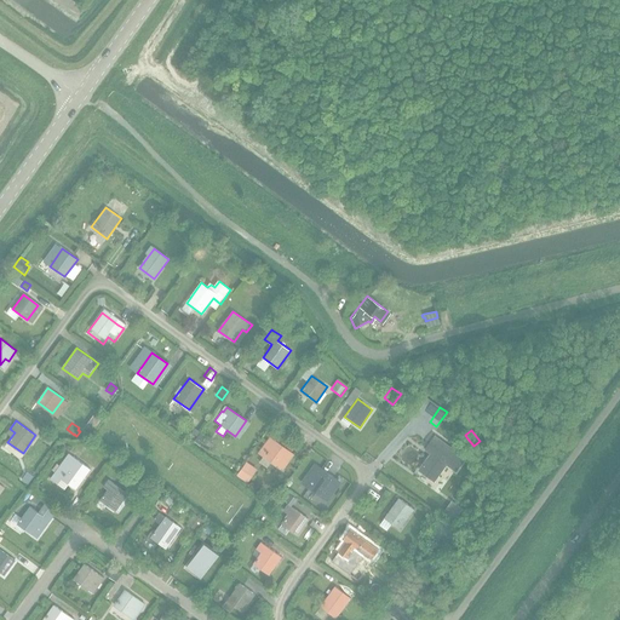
[(194,441),(200,445),(205,437),(199,434),(194,441)]
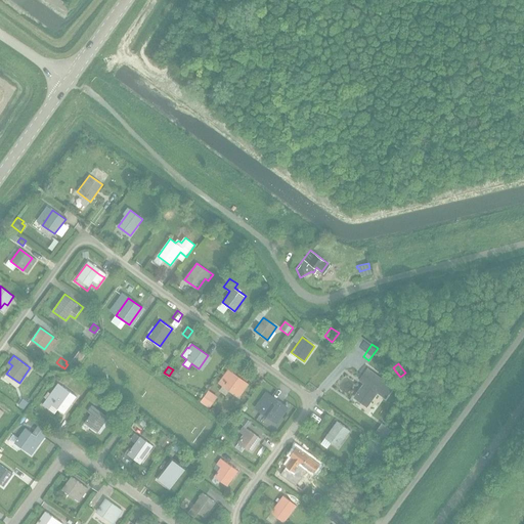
[(367,406),(378,392),(386,398),(393,387),(367,368),(359,379),(364,383),(354,397),(367,406)]
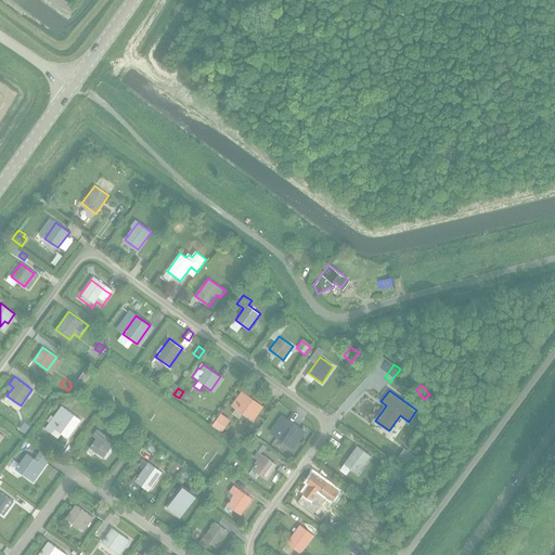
[(245,395),(235,408),(249,418),(259,404),(245,395)]
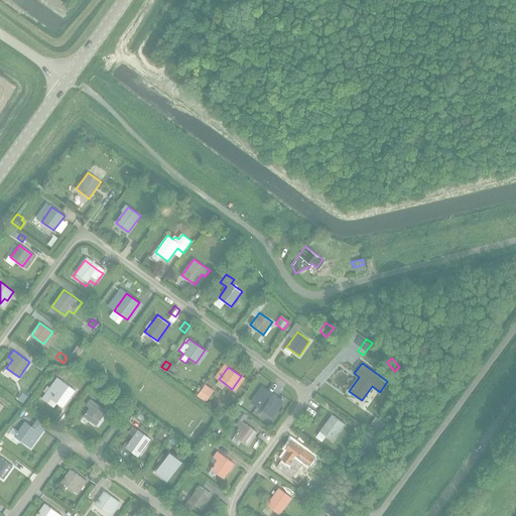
[(7,368),(2,374),(9,379),(13,373),(7,368)]
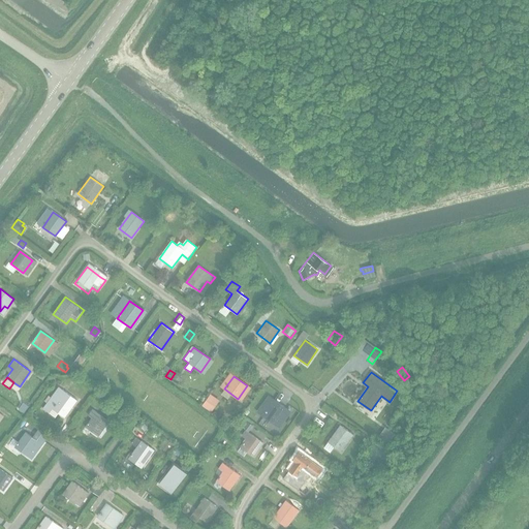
[(52,408),(64,417),(76,401),(59,387),(51,399),(51,398),(42,409),(49,413),(52,408)]
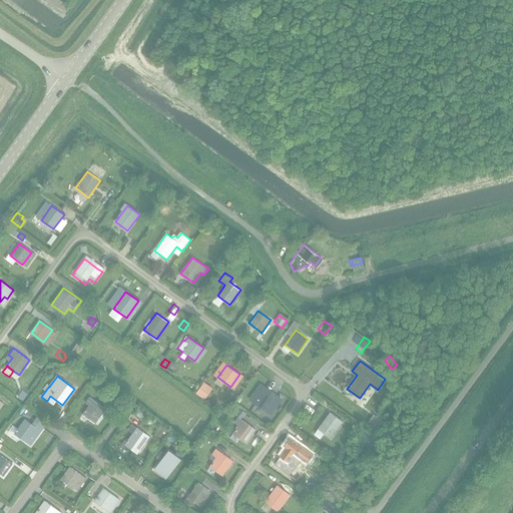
[(202,384),(196,392),(196,393),(204,398),(211,390),(202,384)]
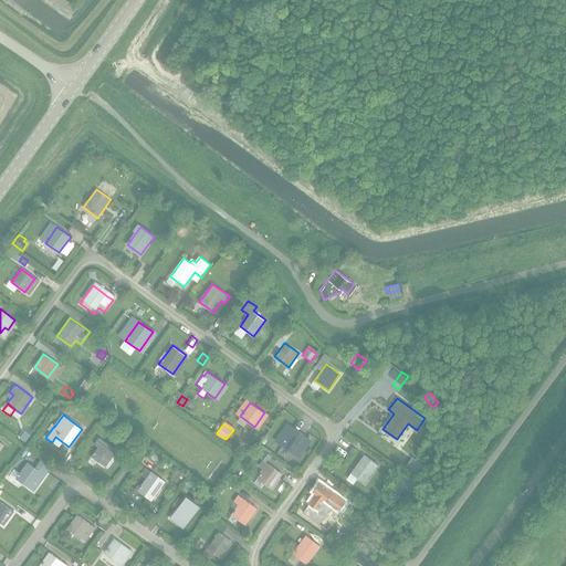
[(294,428),(282,444),(295,454),(307,438),(294,428)]
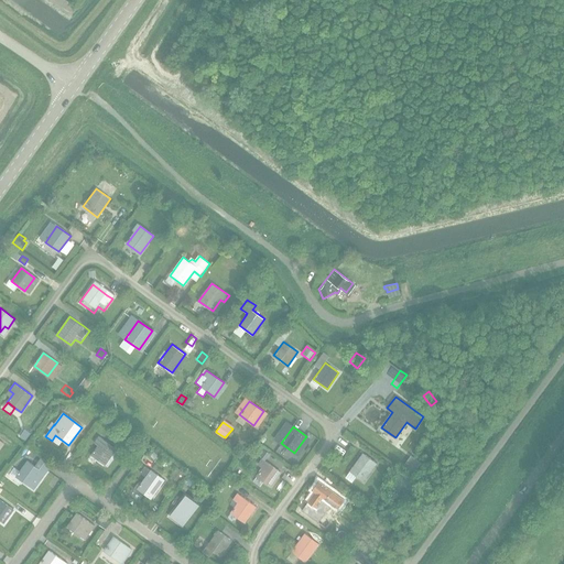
[(98,445),(91,455),(105,465),(117,448),(99,436),(95,443),(98,445)]
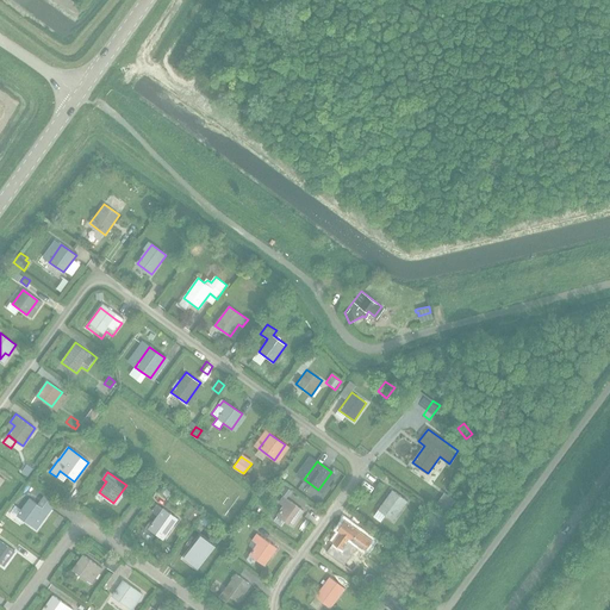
[(282,484),(278,491),(286,498),(292,490),(282,484)]
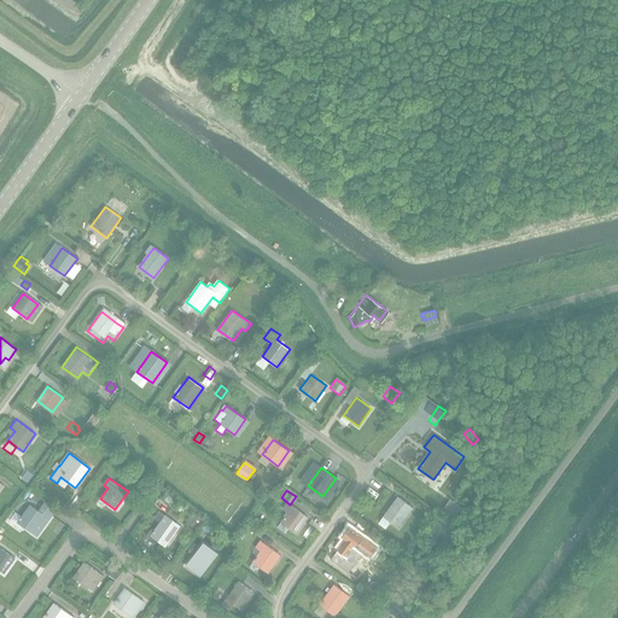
[(165,493),(162,497),(169,503),(173,499),(165,493)]
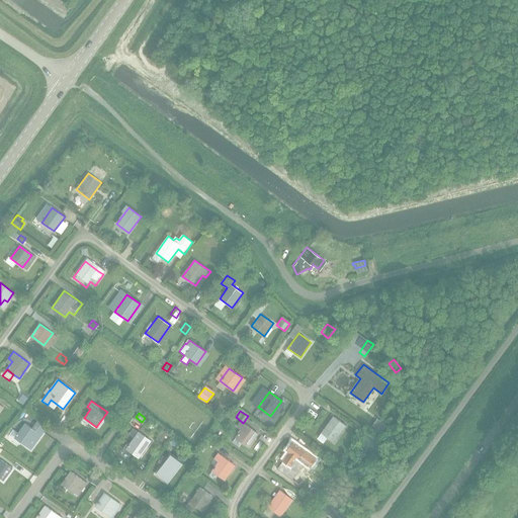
[(334,416),(322,432),(334,442),(346,425),(334,416)]
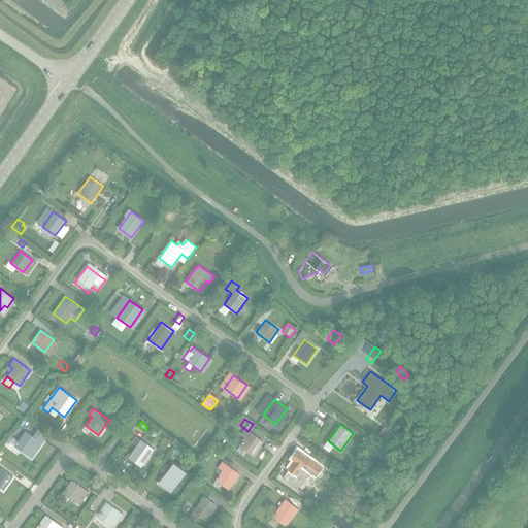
[(14,447),(28,456),(31,459),(48,435),(40,429),(36,433),(35,432),(32,436),(26,431),(14,447)]
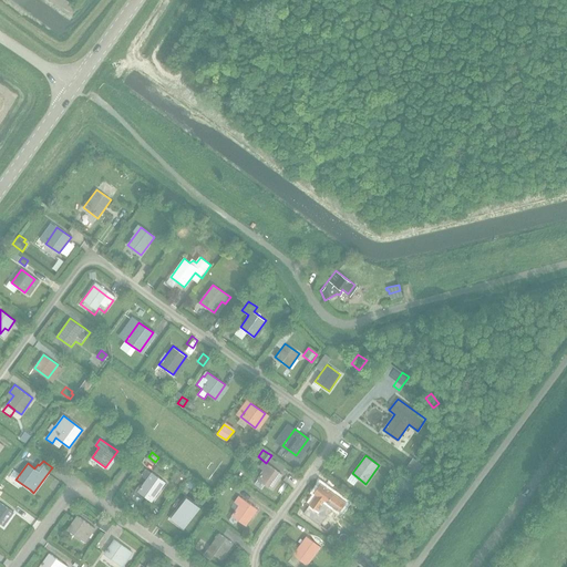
[(265,471),(258,478),(272,488),(282,475),(264,462),(259,467),(265,471)]
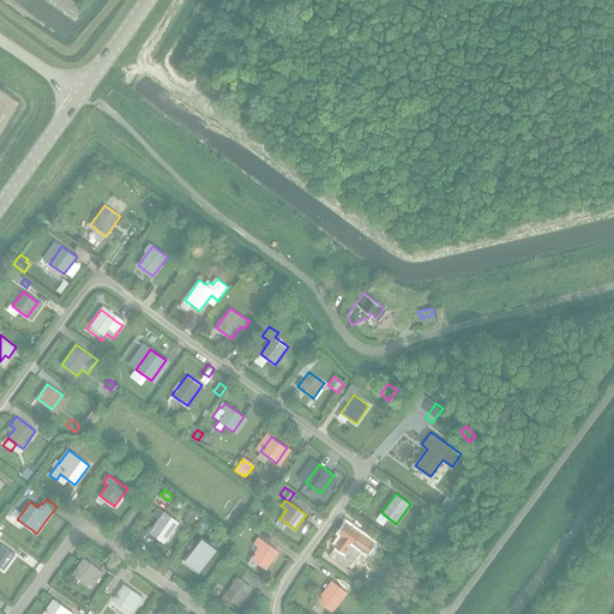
[(166,542),(179,523),(157,507),(152,515),(160,519),(154,528),(150,525),(145,533),(156,540),(157,537),(166,542)]
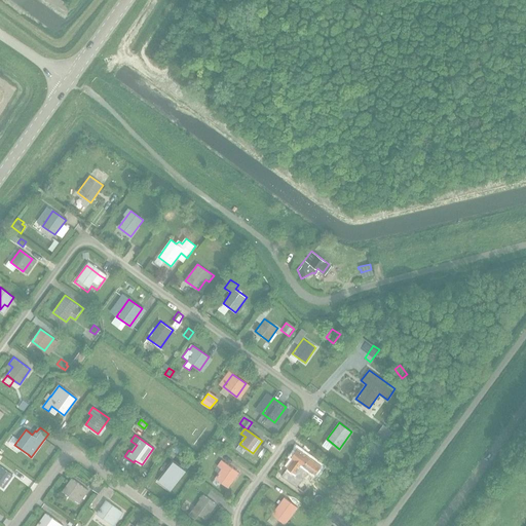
[(164,437),(159,444),(166,449),(172,442),(164,437)]
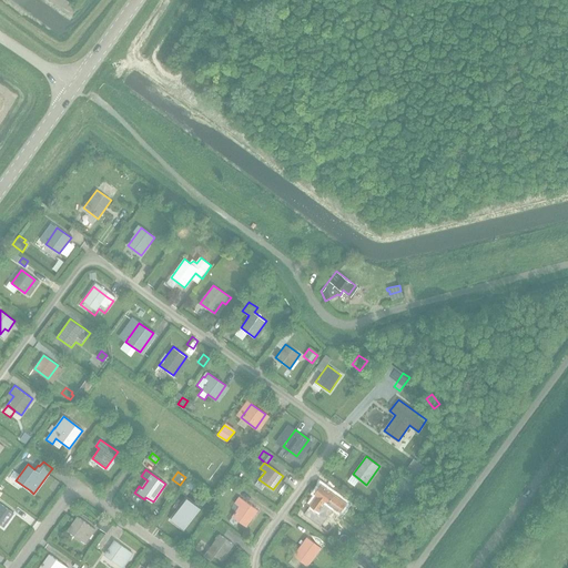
[(224,485),(235,493),(239,487),(227,479),(224,485)]
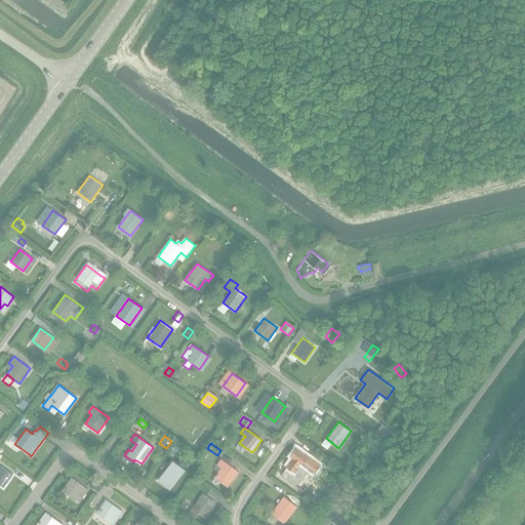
[(174,444),(171,449),(175,452),(179,447),(174,444)]
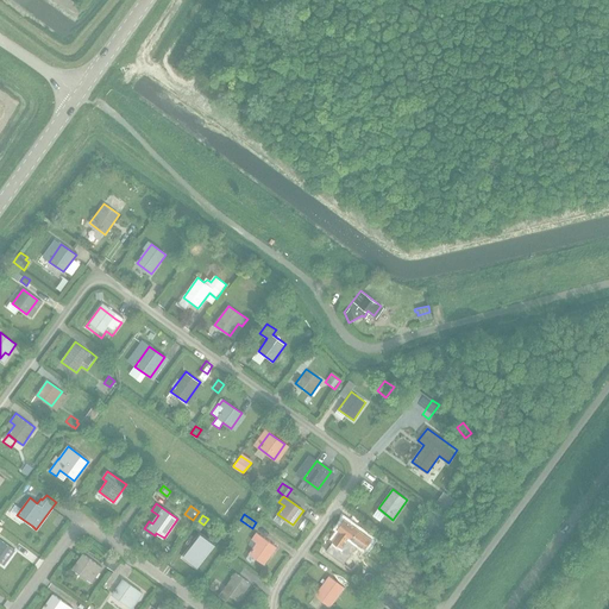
[(344,520),(338,529),(340,531),(333,541),(341,547),(349,537),(352,539),(364,548),(371,539),(344,520)]
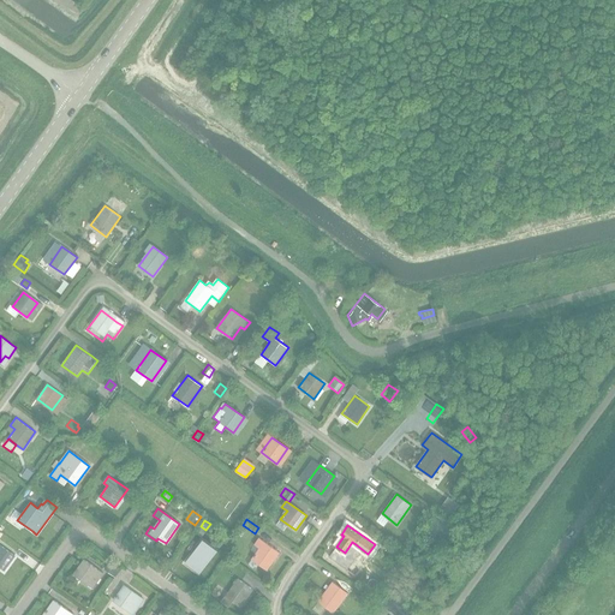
[(236,549),(240,542),(234,538),(230,545),(236,549)]
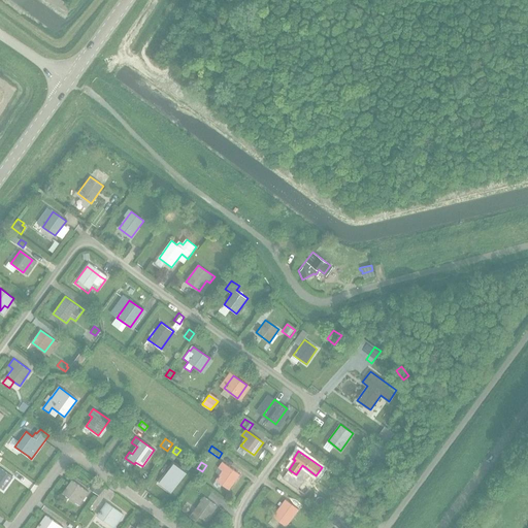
[(239,474),(227,465),(223,462),(218,468),(223,471),(216,480),(229,489),(239,474)]
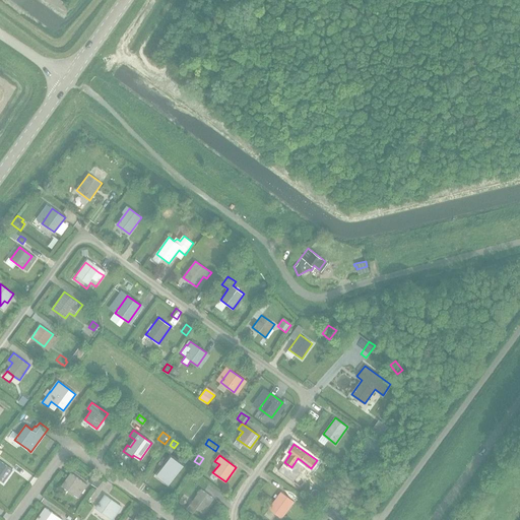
[(170,458),(156,476),(170,485),(183,467),(170,458)]
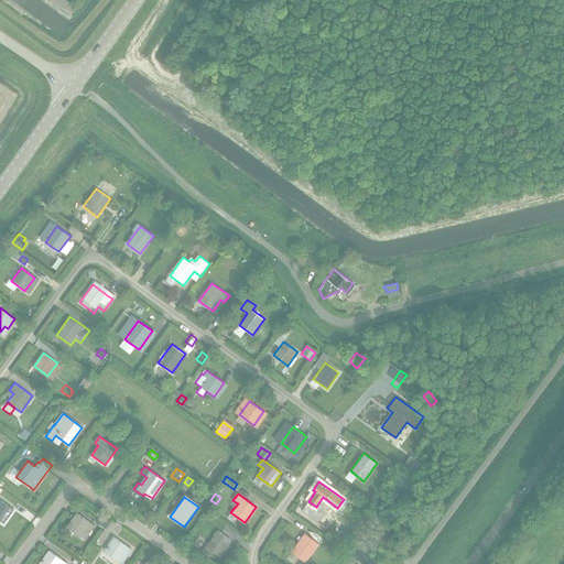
[(0,500),(0,520),(3,523),(13,510),(0,500)]
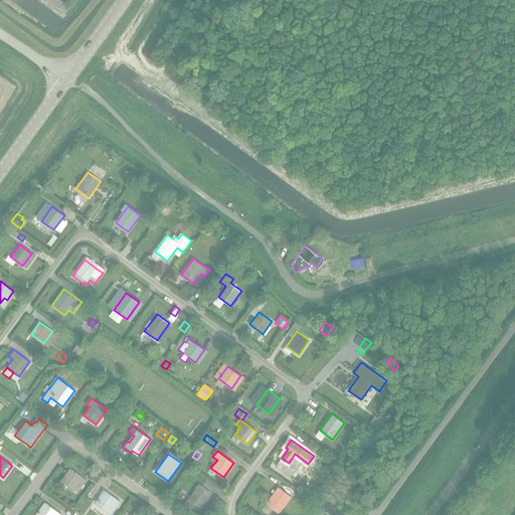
[(87,481),(82,478),(70,469),(60,481),(73,491),(79,483),(83,485),(87,481)]
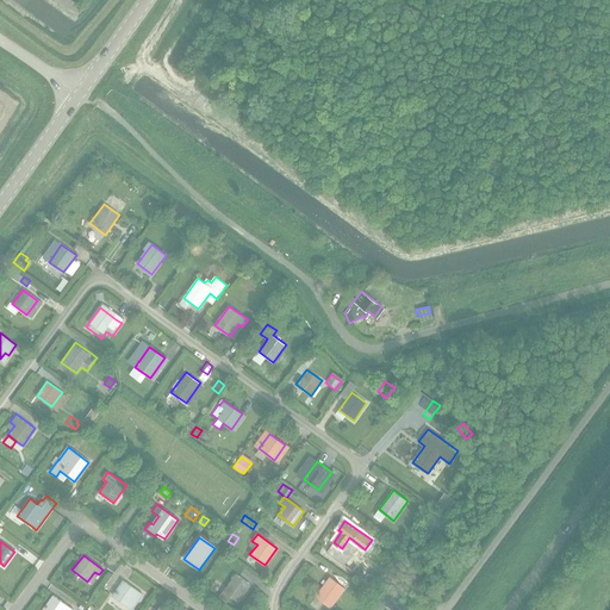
[(113,572),(118,566),(107,558),(103,565),(113,572)]
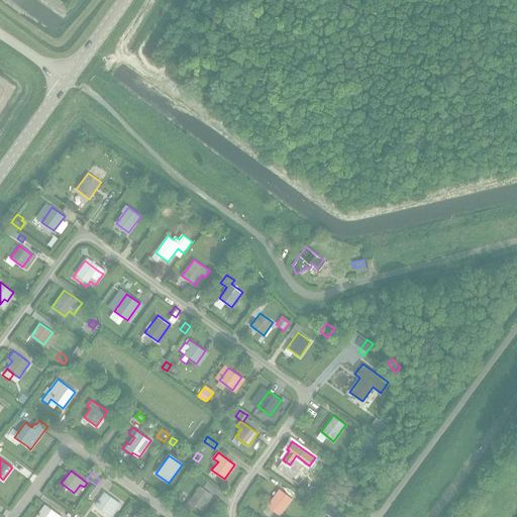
[(200,487),(189,501),(202,510),(212,496),(200,487)]
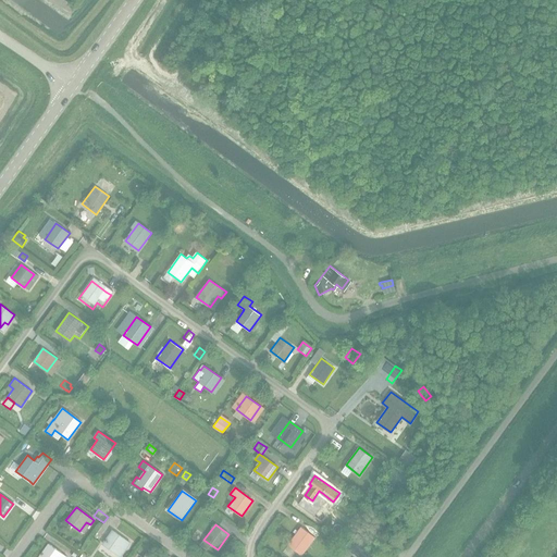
[(295,549),(301,555),(314,536),(301,527),(287,545),(283,552),(289,556),(295,549)]
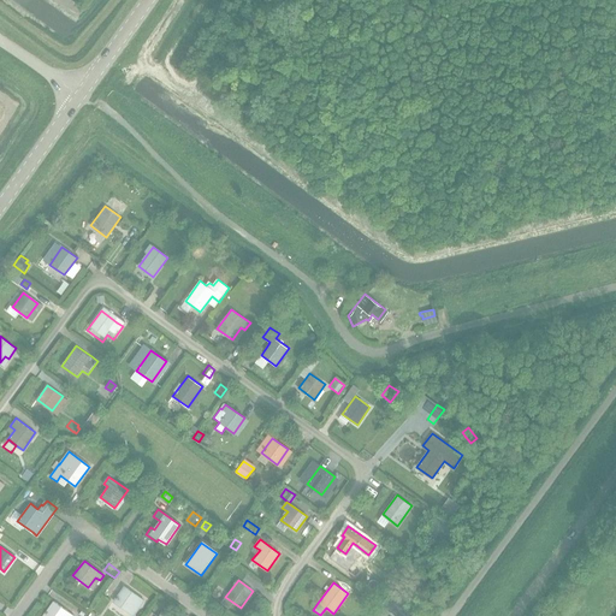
[(143,602),(140,598),(124,587),(113,602),(129,612),(135,603),(140,606),(143,602)]
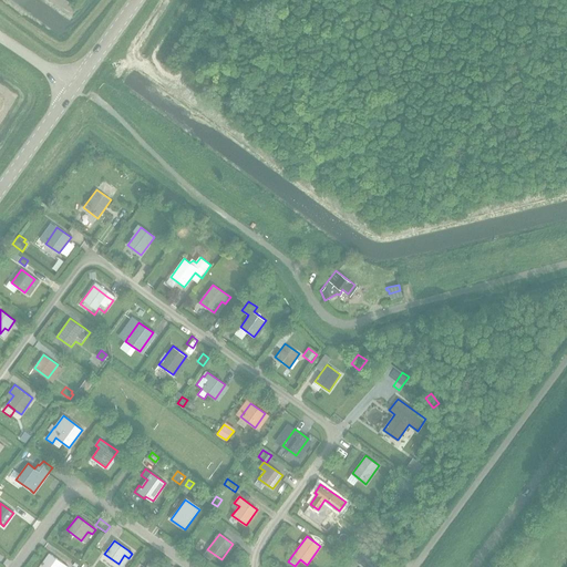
[(66,566),(63,564),(50,554),(39,566),(66,566)]
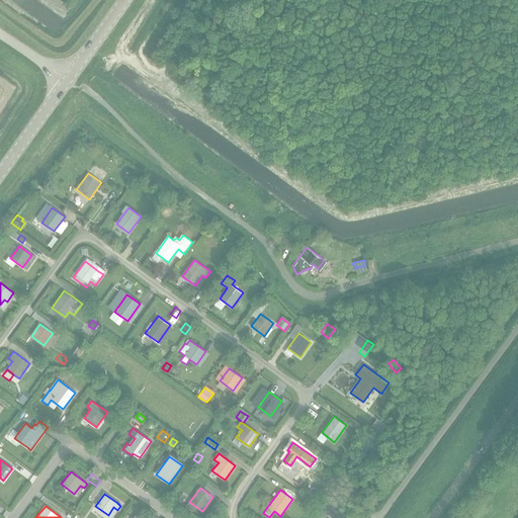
[(321,509),(314,517),(325,517),(328,514),(321,509)]
